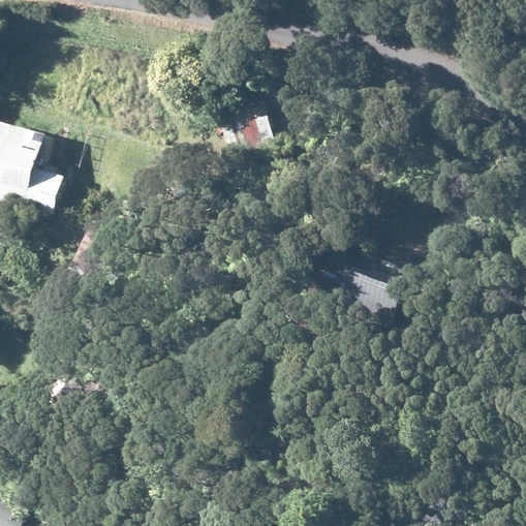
[(222,132),(230,159),(265,150),(252,105),(207,118),(211,135),(222,132)]
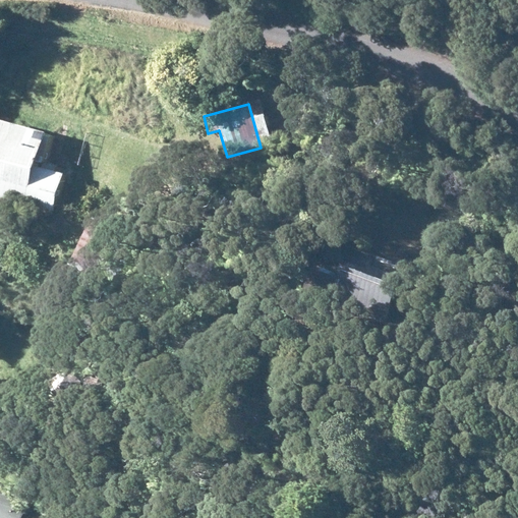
[(44,132),(0,118),(0,193),(50,210),(61,173),(34,165),(44,132)]
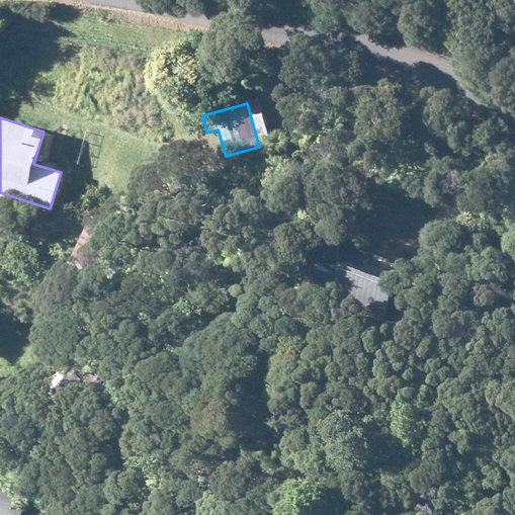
[(320,242),(302,294),(398,328),(416,275),(320,242)]
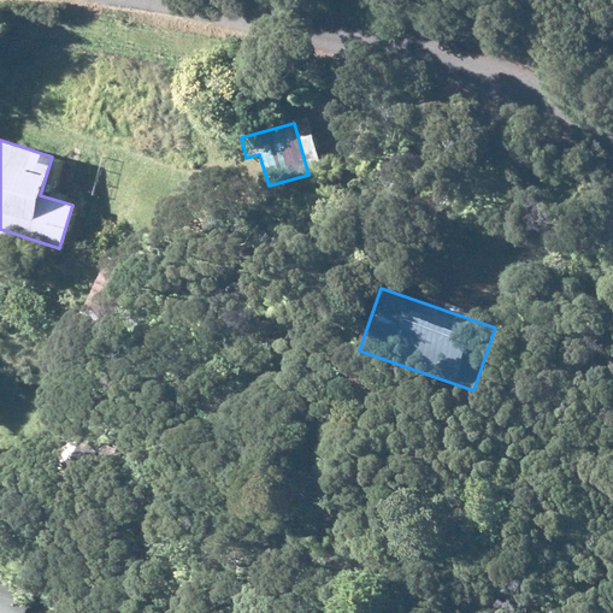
[(24,612),(34,597),(0,581),(0,612),(24,612)]
